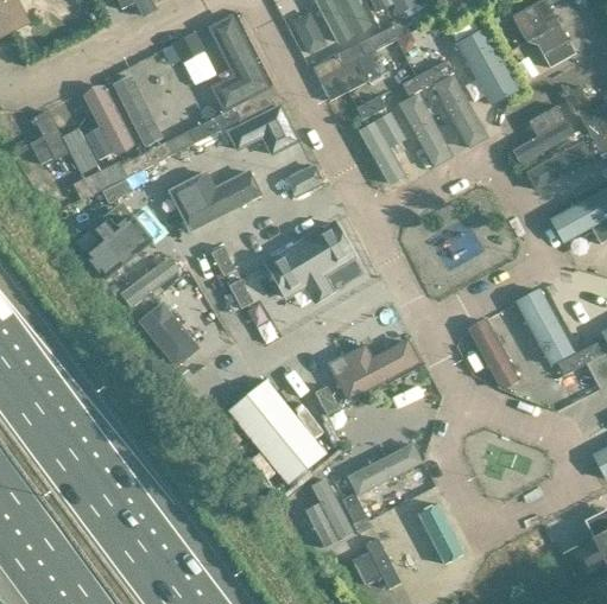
[(0,0),(0,37),(29,24),(17,0),(0,0)]
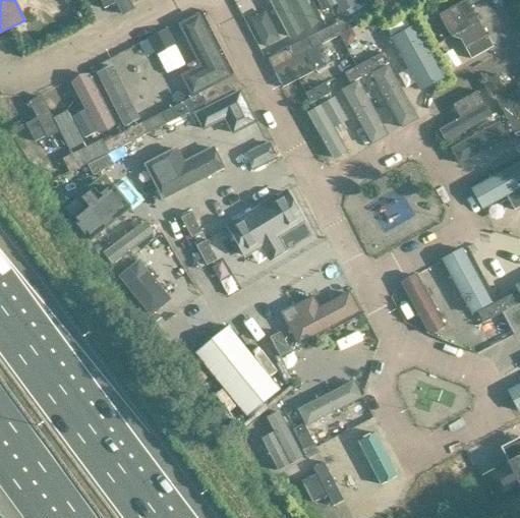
[(99,0),(103,7),(115,1),(122,14),(133,8),(129,0),(99,0)]
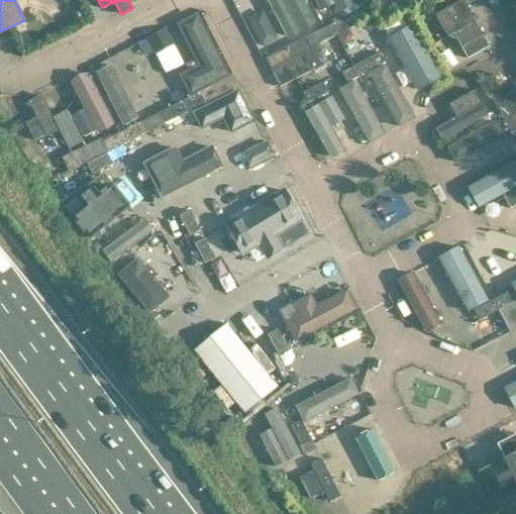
[(318,27),(304,0),(266,0),(288,42),(318,27)]
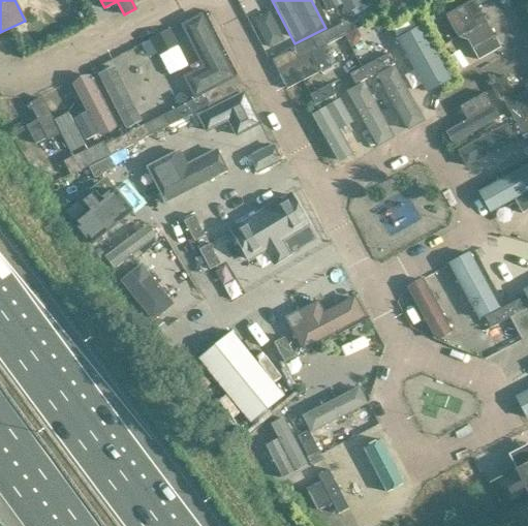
[(324,0),(329,9),(341,3),(345,12),(363,4),(361,0),(324,0)]
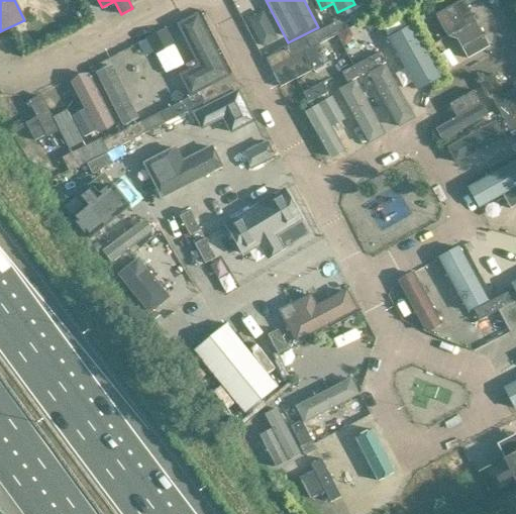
[(459,0),(435,14),(446,34),(461,60),(489,43),(463,0),(459,0)]
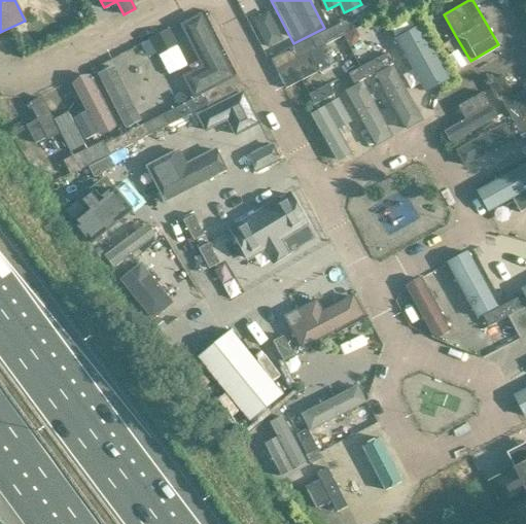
[(269,8),(253,15),(268,44),(283,36),(269,8)]
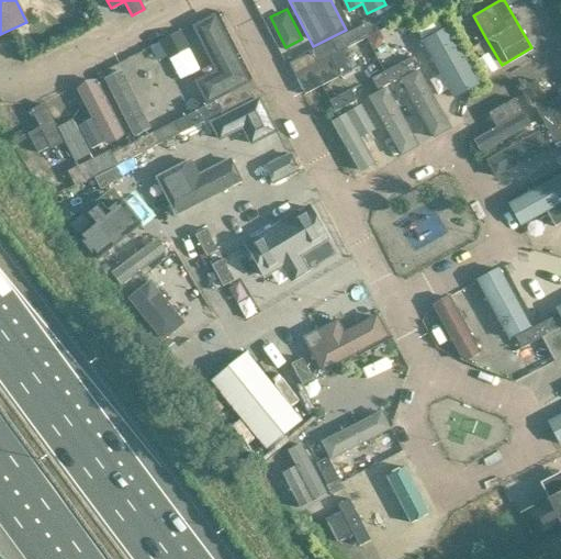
[(214,70),(194,80),(205,101),(249,78),(216,14),(192,28),(214,70)]
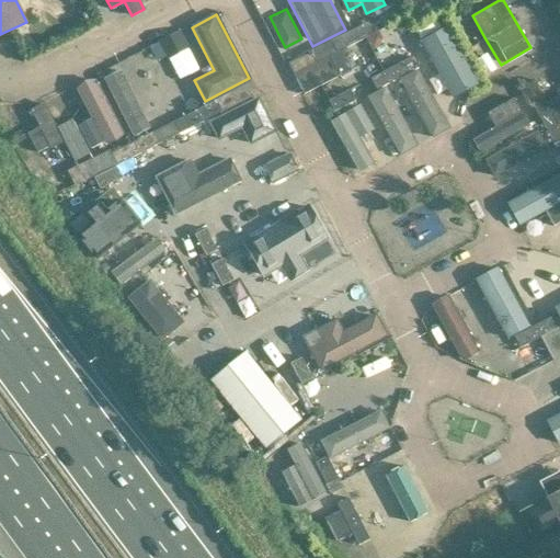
[(372,18),(352,27),(357,40),(377,29),(376,26),(372,18)]
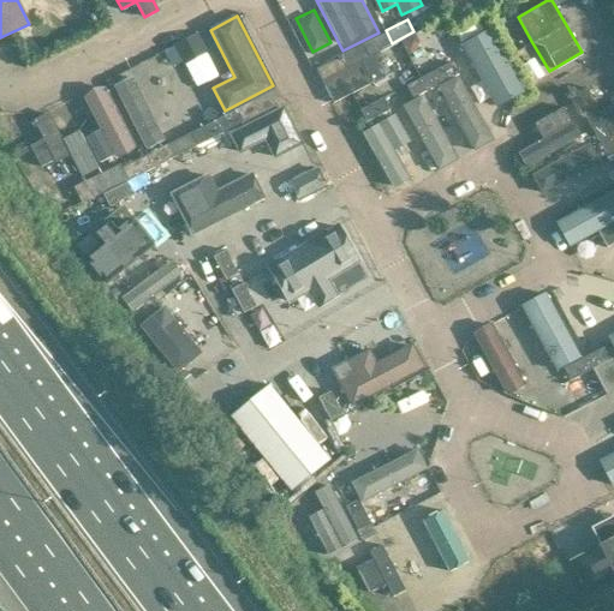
[(525,91),(490,27),(464,41),(498,106),(525,91)]
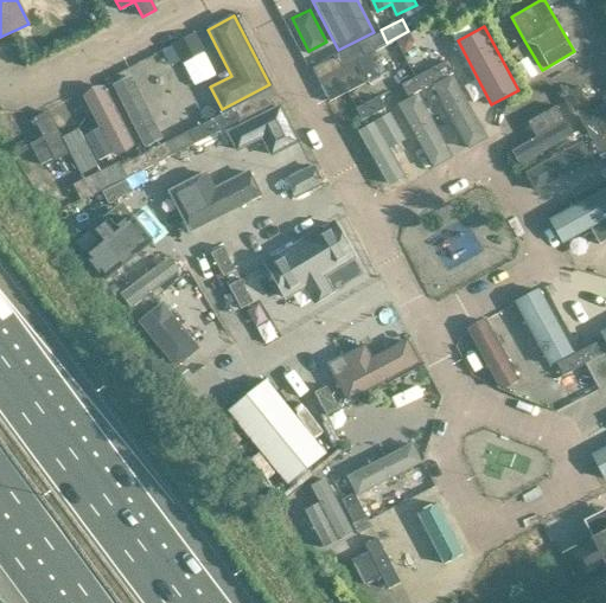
[(381,30),(358,42),(364,53),(374,49),(387,43),(381,30)]
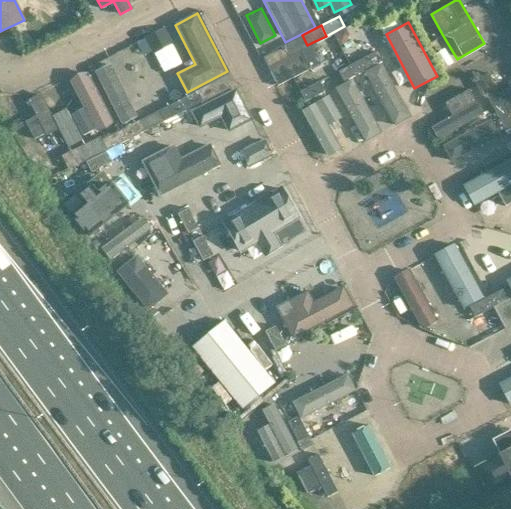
[(288,55),(269,65),(269,66),(274,75),(277,83),(324,59),(315,41),(307,45),(288,55)]
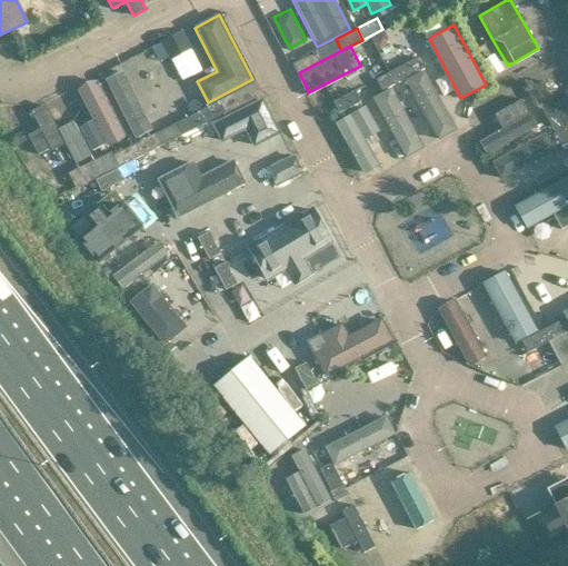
[(315,50),(292,61),(294,62),(299,72),(320,61),(315,49),(315,50)]
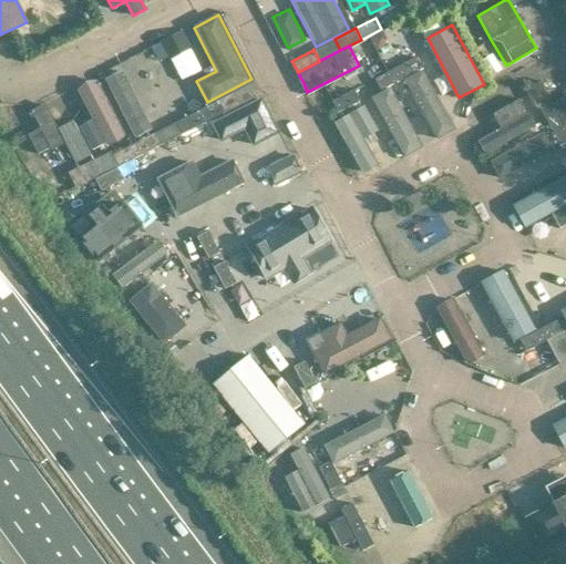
[(417,55),(399,64),(404,75),(404,77),(411,73),(421,68),(422,67),(417,55)]
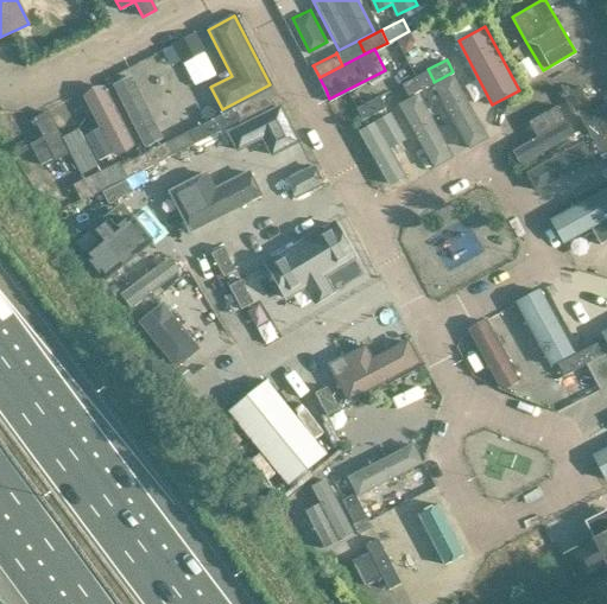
[(428,70),(402,82),(409,95),(434,82),(434,81),(428,69),(428,70)]
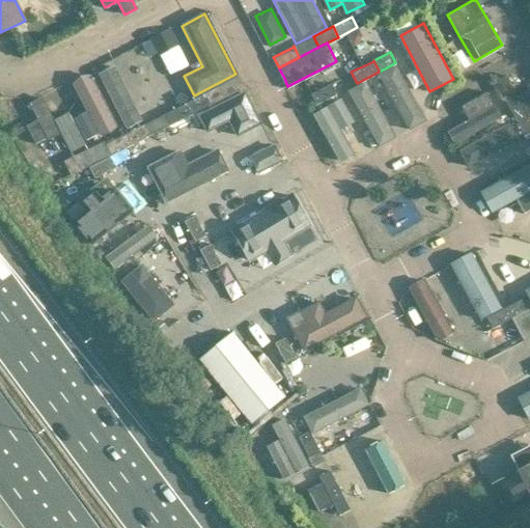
[(424,119),(395,64),(381,72),(410,127),(424,119)]
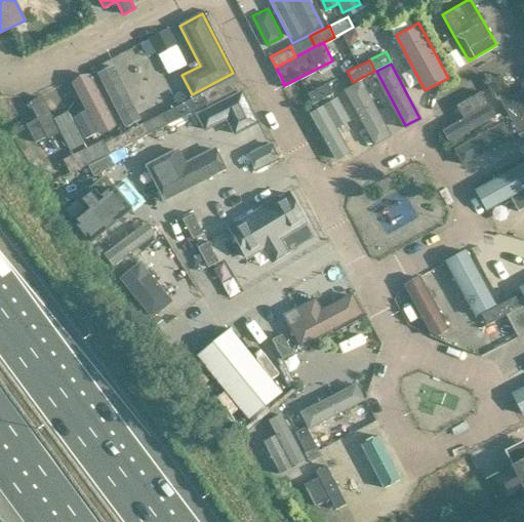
[(140,119),(112,65),(96,72),(125,127),(140,119)]
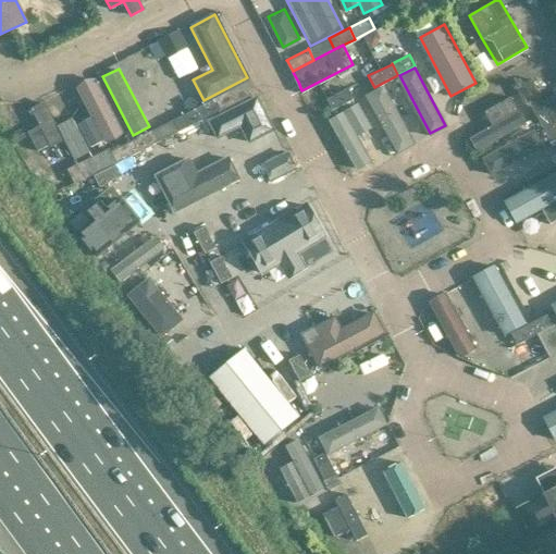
[(96,77),(74,86),(88,118),(77,123),(88,148),(123,133),(96,77)]
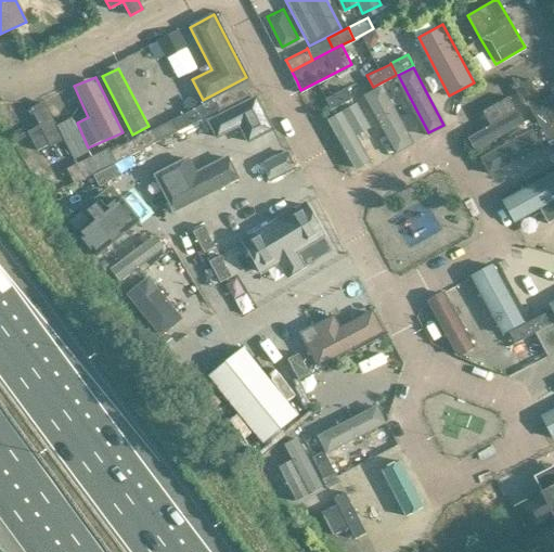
[(412,140),(382,82),(366,91),(397,149),(412,140)]
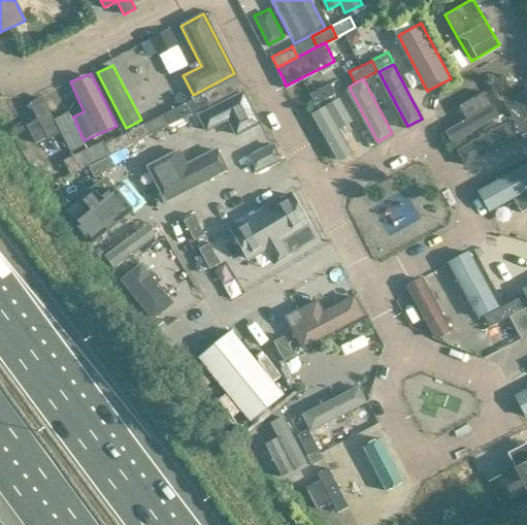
[(329,81),(309,93),(315,102),(334,92),(329,81)]
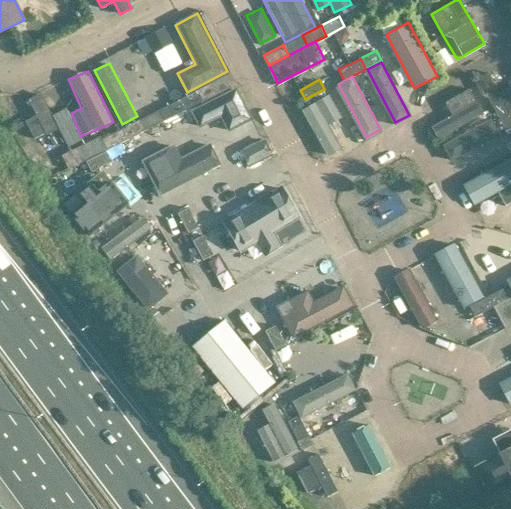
[(451,114),(432,124),(438,135),(482,111),(469,87),(444,101),(451,114)]
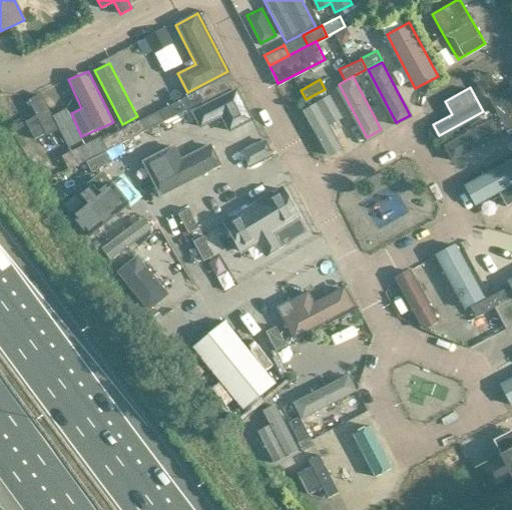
[(196,88),(177,98),(177,100),(182,108),(201,99),(196,88)]
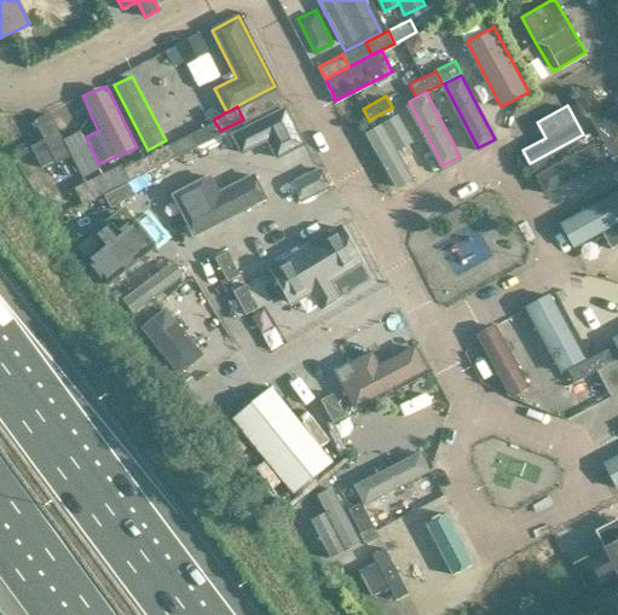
[(284,106),(234,132),(243,151),(267,139),(276,156),(302,143),(284,106)]
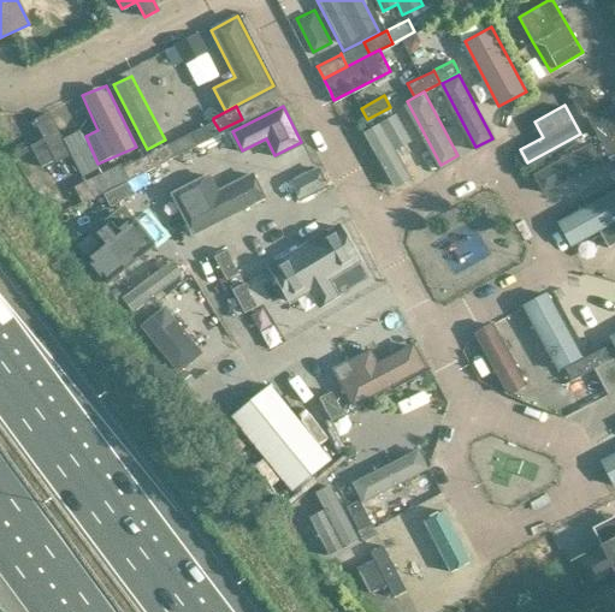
[(49,112),(34,119),(53,162),(70,155),(80,176),(95,168),(78,131),(61,138),(49,112)]
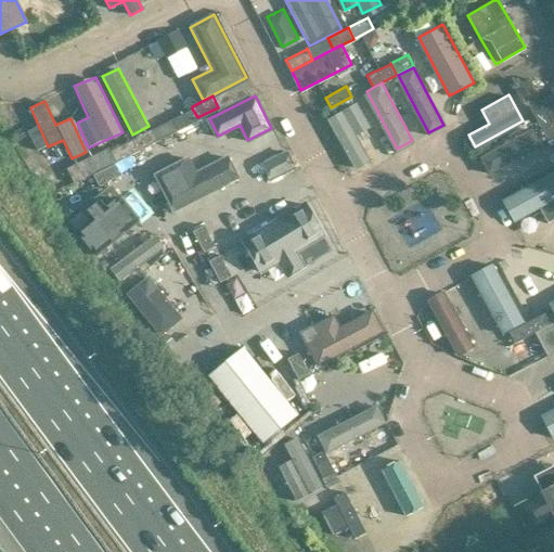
[(370,127),(357,102),(326,118),(353,169),(370,161),(356,135),(370,127)]
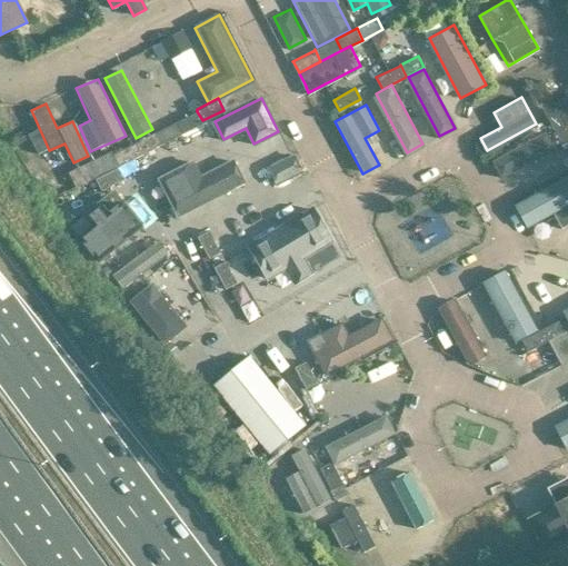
[(191,111),(176,119),(181,131),(202,120),(197,111),(197,109),(191,111)]
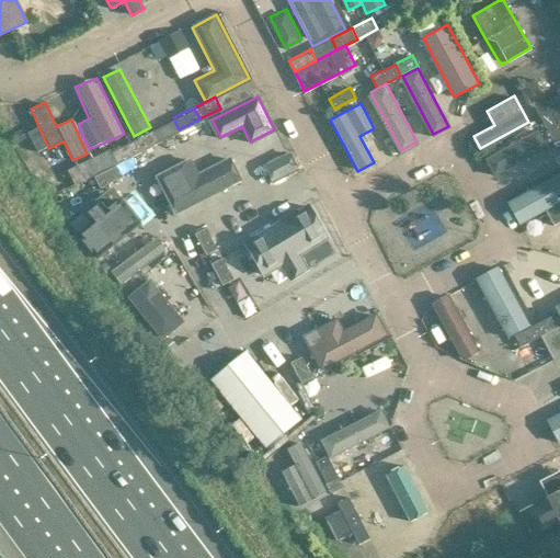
[(173,117),(151,128),(157,140),(179,129),(173,117)]
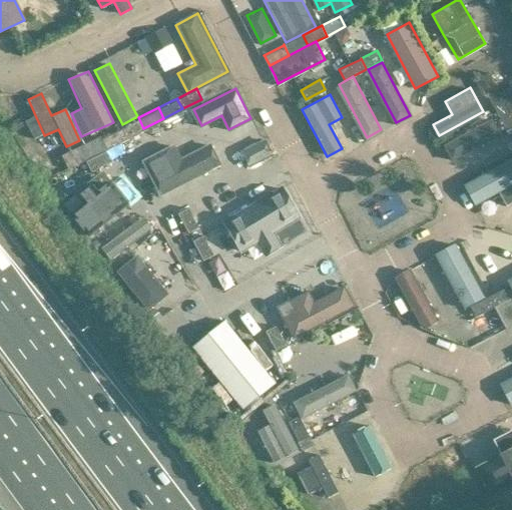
[(138,117),(119,127),(125,137),(143,128),(138,117)]
